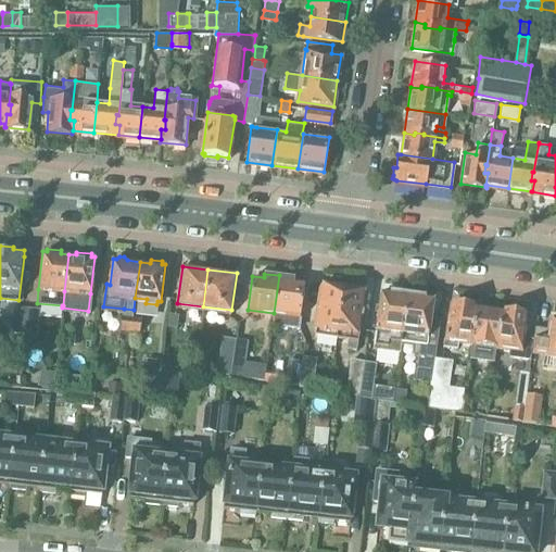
[(279,275),(274,313),(300,316),(304,283),(293,281),(293,277),(279,275)]
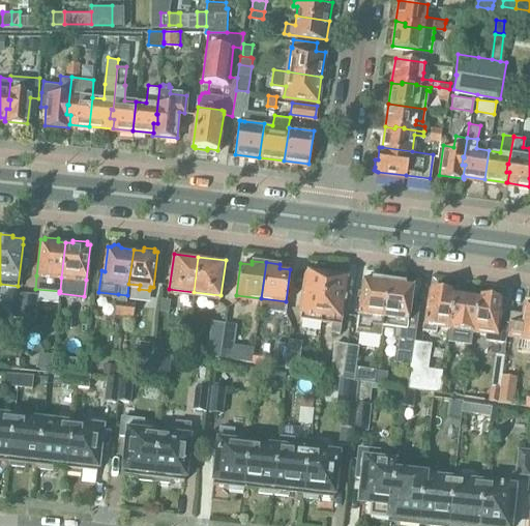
[(307,270),(300,318),(321,321),(328,270),(314,268),(314,271),(307,270)]
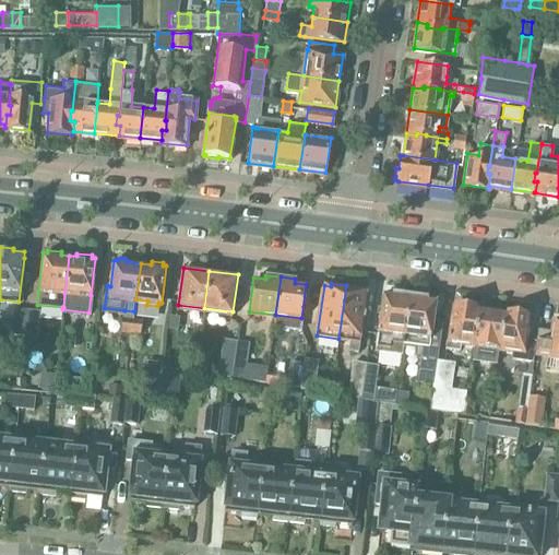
[(346,285),(339,339),(348,340),(347,351),(358,353),(367,292),(360,291),(361,287),(346,285)]
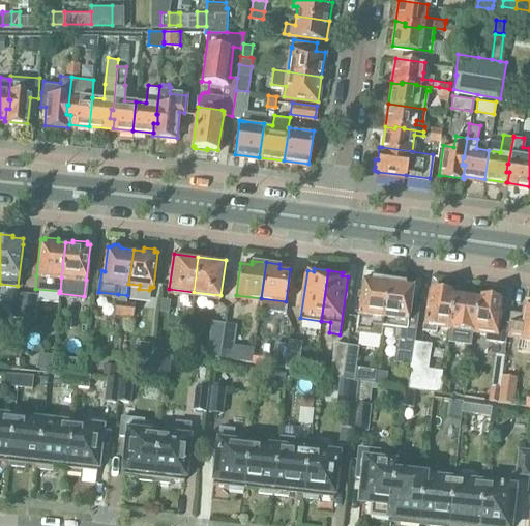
[(357,326),(356,329),(381,332),(382,326),(383,318),(388,279),(371,276),(371,278),(363,278),(358,315),(357,326)]
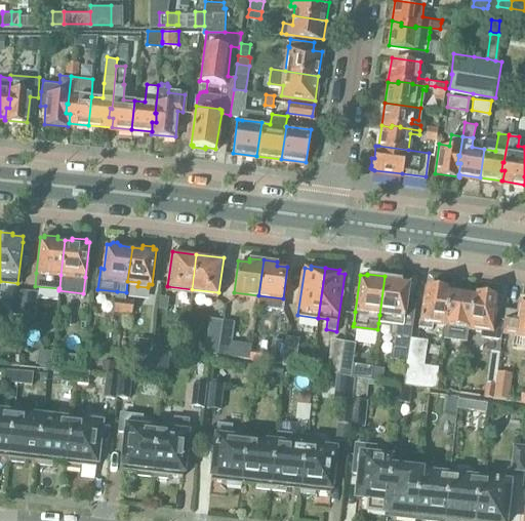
[(379,315),(378,323),(391,325),(390,332),(394,337),(391,358),(406,360),(410,336),(414,306),(406,305),(409,281),(402,280),(402,279),(385,276),(379,315)]
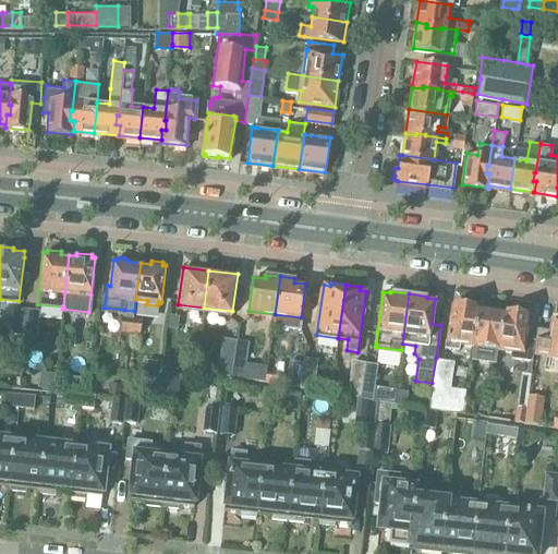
[(447,340),(446,346),(458,347),(459,342),(473,345),(478,306),(477,306),(477,305),(475,305),(473,302),(466,301),(463,303),(452,302),(447,340)]
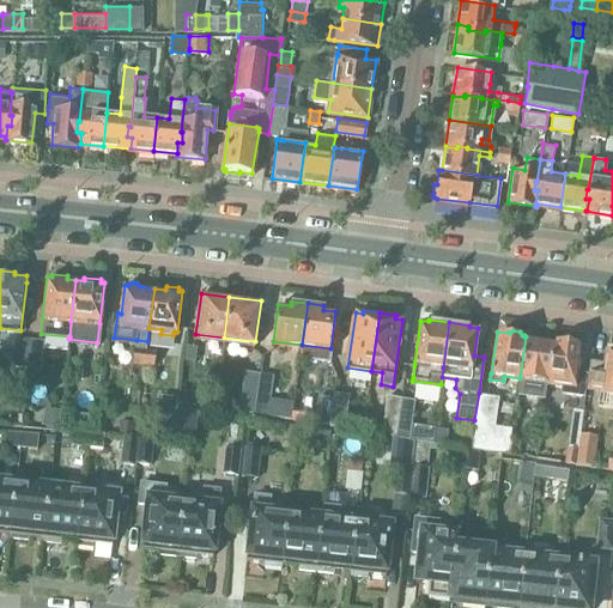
[(16,335),(13,365),(29,366),(31,336),(16,335)]
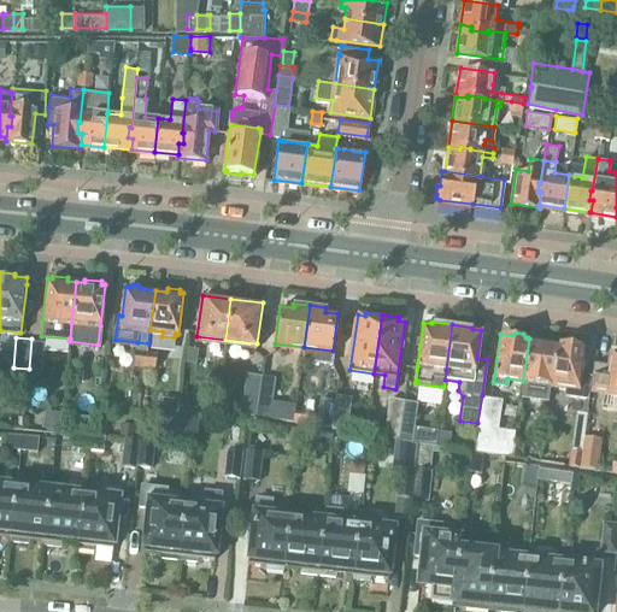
[(31,339),(29,369),(42,370),(46,341),(31,339)]
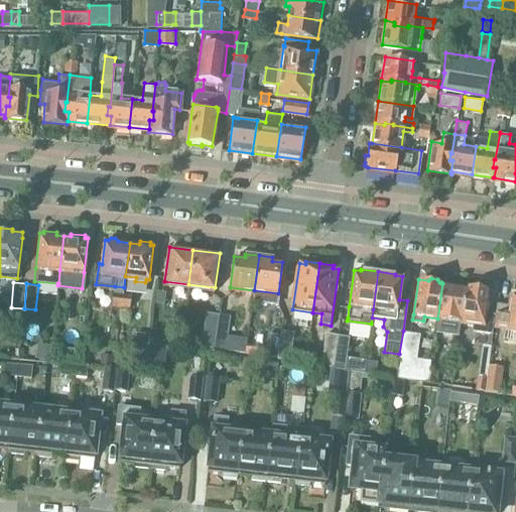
[(437,318),(436,331),(460,334),(461,322),(467,286),(466,286),(464,286),(463,285),(461,283),(456,283),(453,284),(442,283),(437,318)]
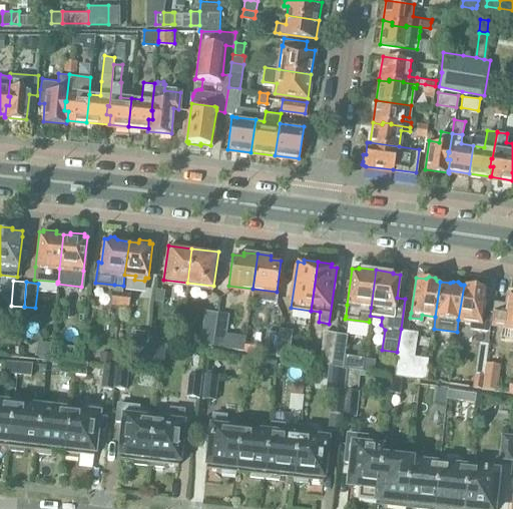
[(464,285),(458,320),(472,322),(471,327),(490,330),(491,323),(492,312),(484,311),(484,309),(487,288),(476,287),(474,284),(468,283),(465,285),(464,285)]
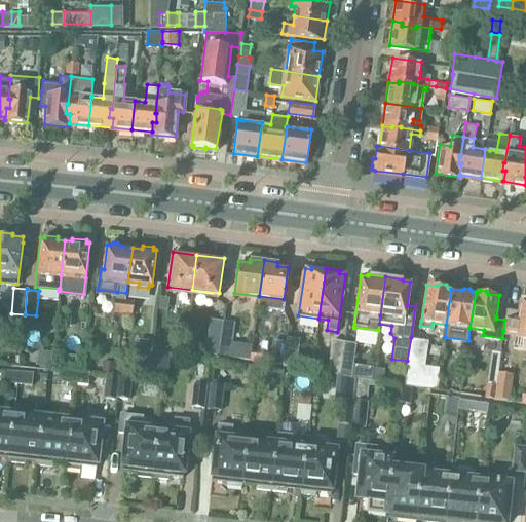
[(117,292),(113,324),(121,325),(122,325),(124,312),(126,298),(126,293),(117,292)]
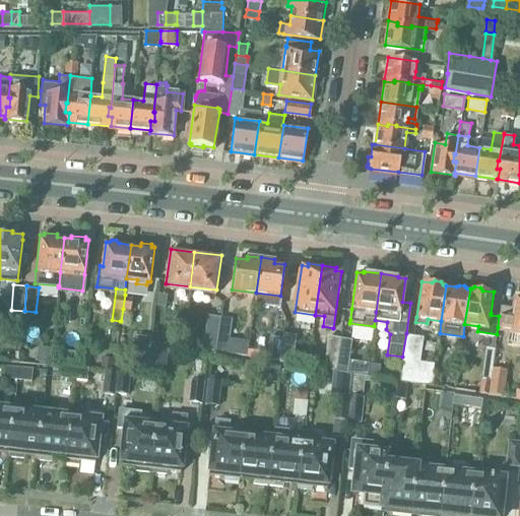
[(125,295),(123,309),(131,310),(133,296),(125,295)]
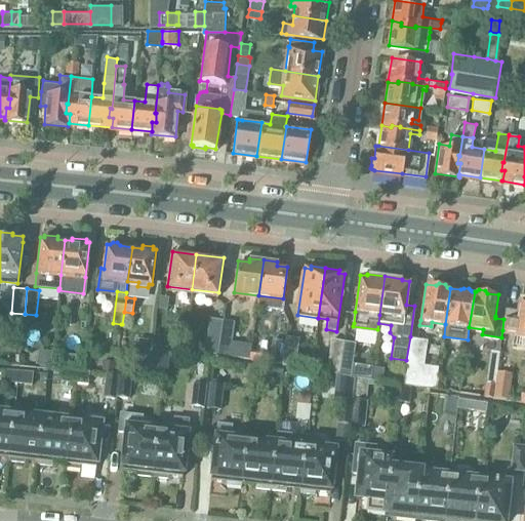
[(503,319),(502,330),(514,332),(512,339),(524,342),(524,333),(524,298),(519,297),(516,319),(503,317),(503,319)]
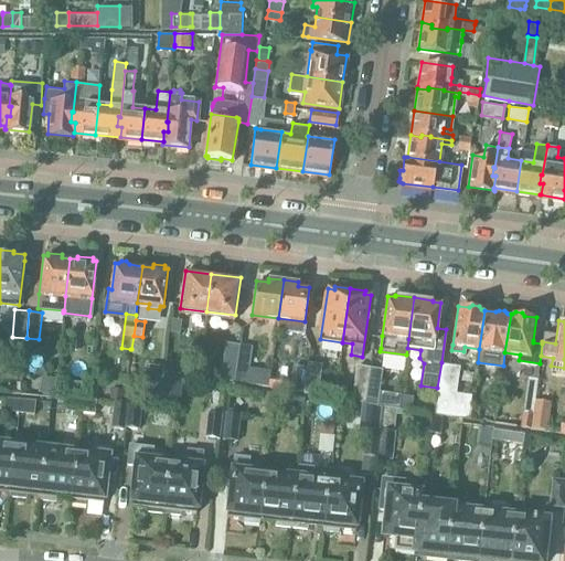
[(226,340),(220,377),(234,379),(240,342),(226,340)]
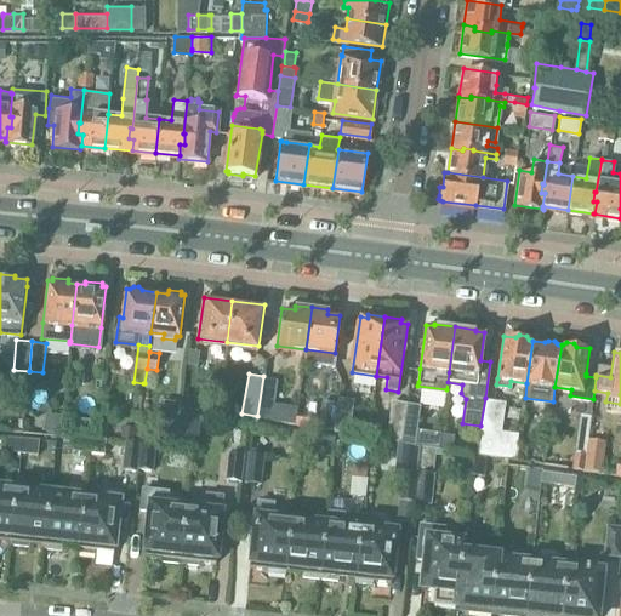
[(263,376),(257,416),(271,418),(277,378),(263,376)]
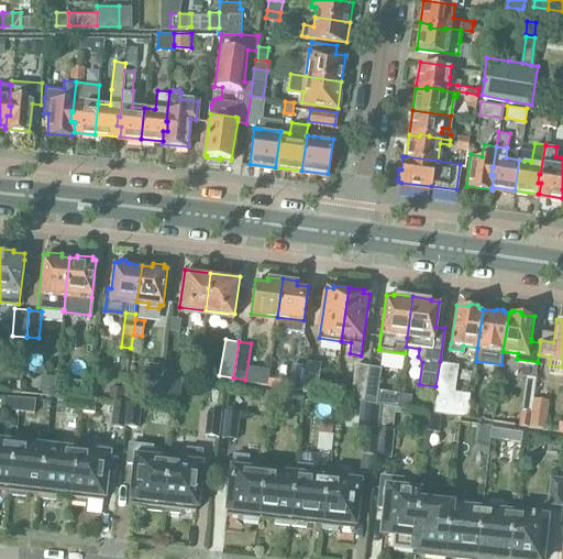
[(302,388),(302,390),(317,393),(321,362),(307,360),(307,364),(302,388)]
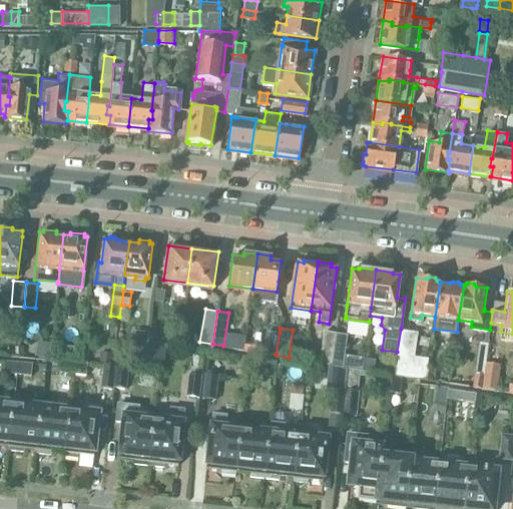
[(134,329),(129,363),(144,365),(149,331),(134,329)]
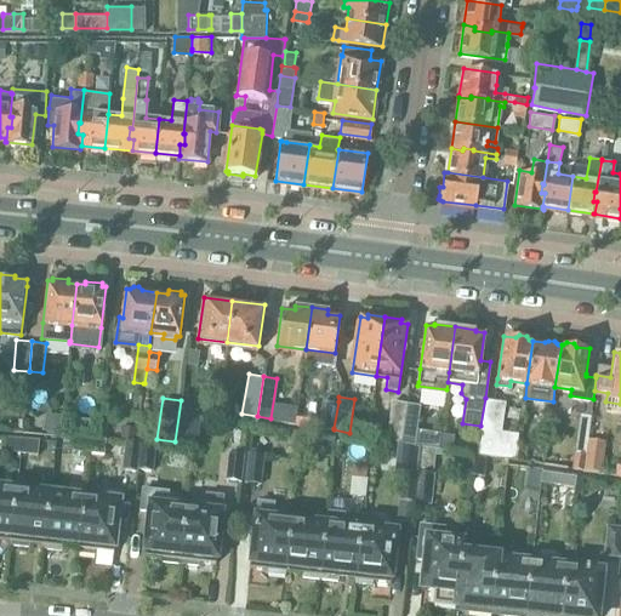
[(480,426),(477,454),(486,455),(517,458),(518,458),(519,444),(520,433),(501,429),(505,400),(485,398),(480,426)]
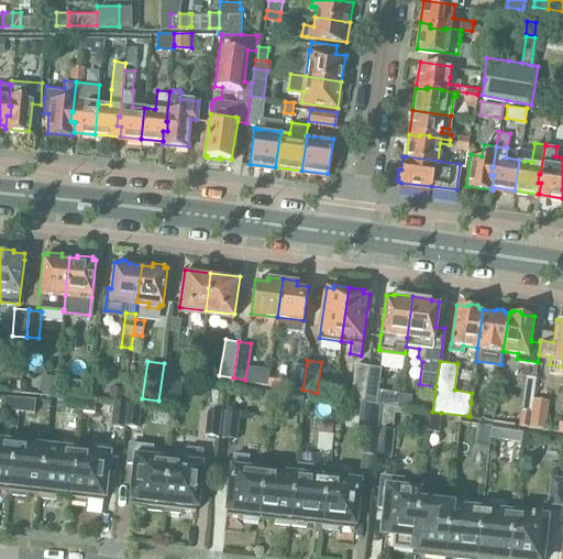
[(293,362),(288,386),(302,388),(307,364),(293,362)]
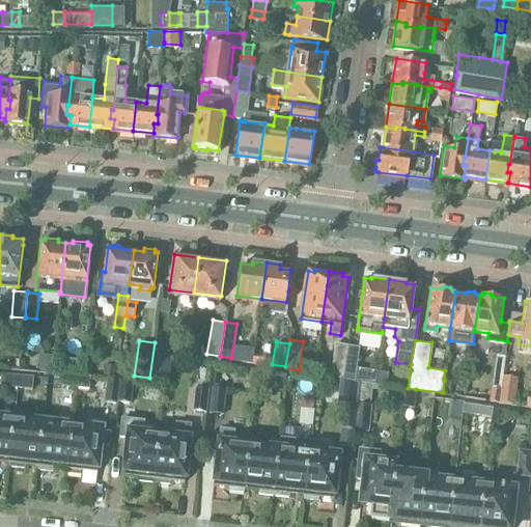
[(335,342),(330,377),(342,378),(347,344),(335,342)]
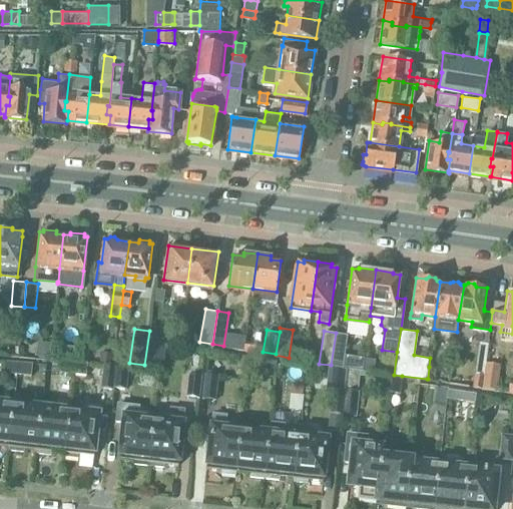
[(336,333),(331,365),(344,367),(349,334),(336,333)]
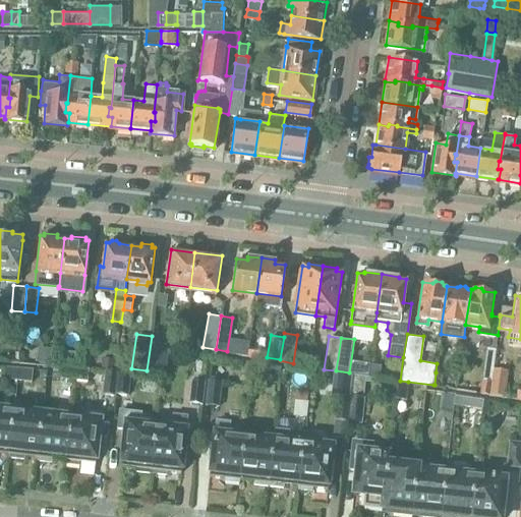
[(238,344),(237,352),(248,353),(249,345),(250,340),(239,339),(238,344)]
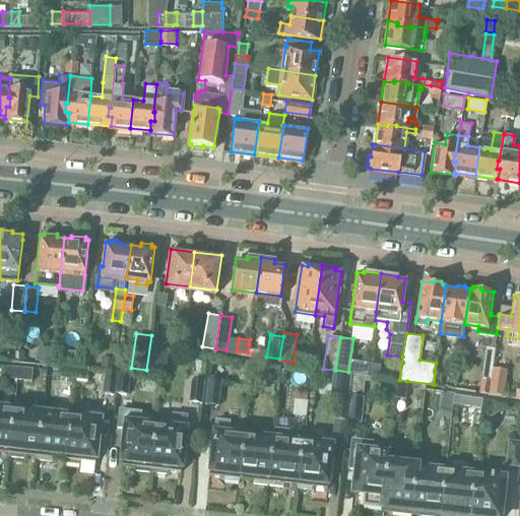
[(151,343),(148,366),(166,368),(169,345),(151,343)]
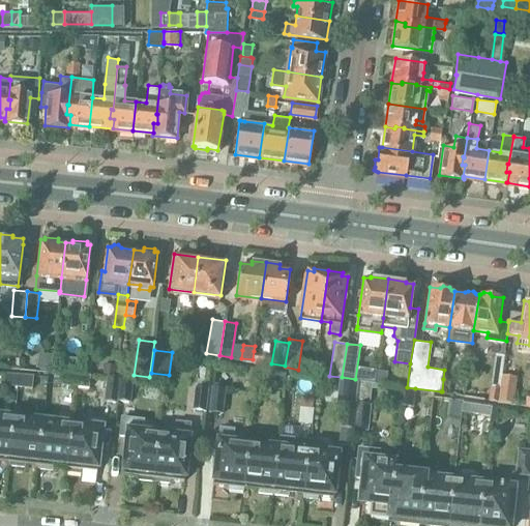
[(254,351),(253,359),(266,361),(267,354),(267,353),(254,351)]
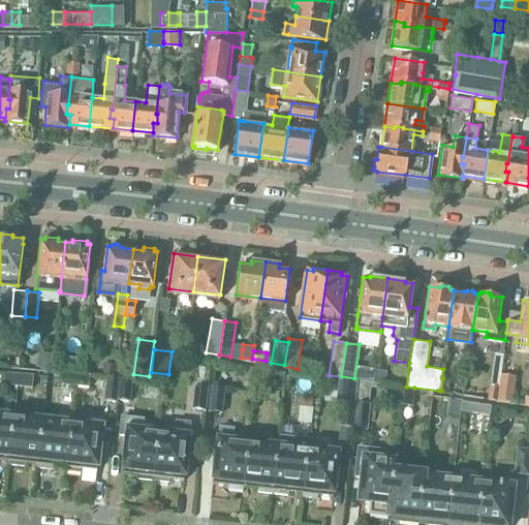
[(38,353),(37,368),(53,369),(54,354),(38,353)]
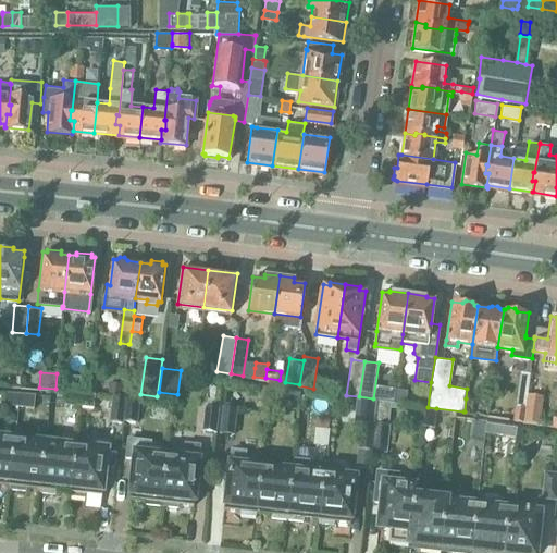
[(109,383),(108,392),(121,394),(122,384),(122,382),(109,381),(109,383)]
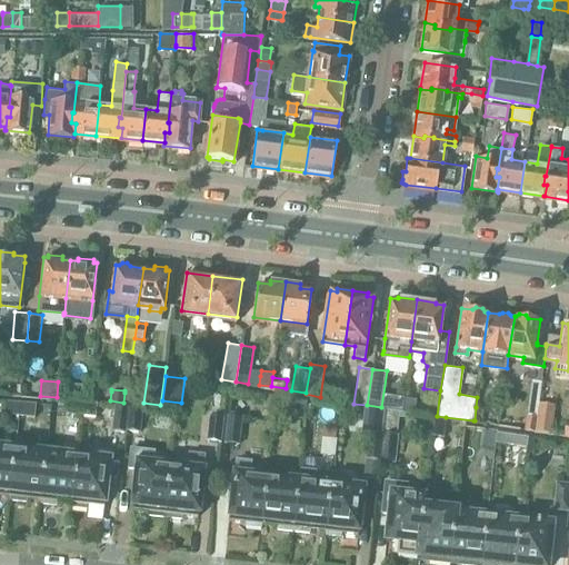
[(128,405),(126,428),(139,430),(141,406),(142,395),(130,393),(128,405)]
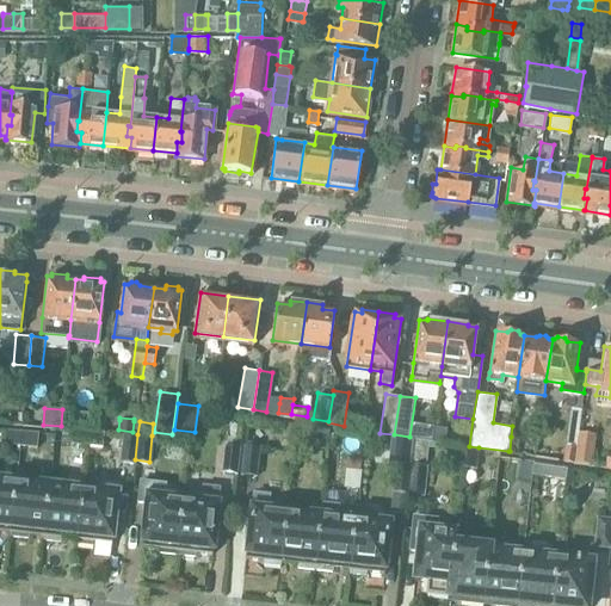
[(313,425),(310,439),(326,441),(328,427),(313,425)]
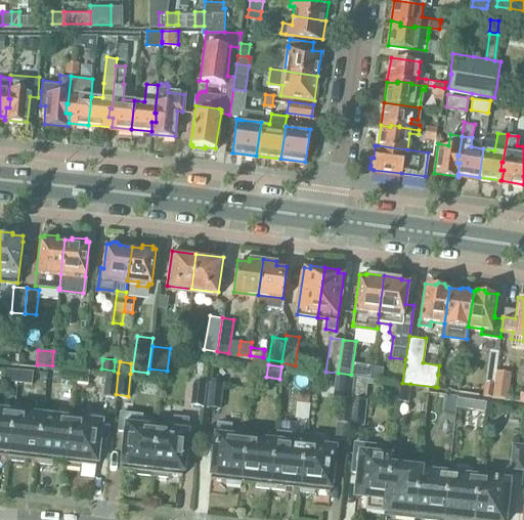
[(372,364),(369,378),(380,379),(381,380),(383,366),(372,364)]
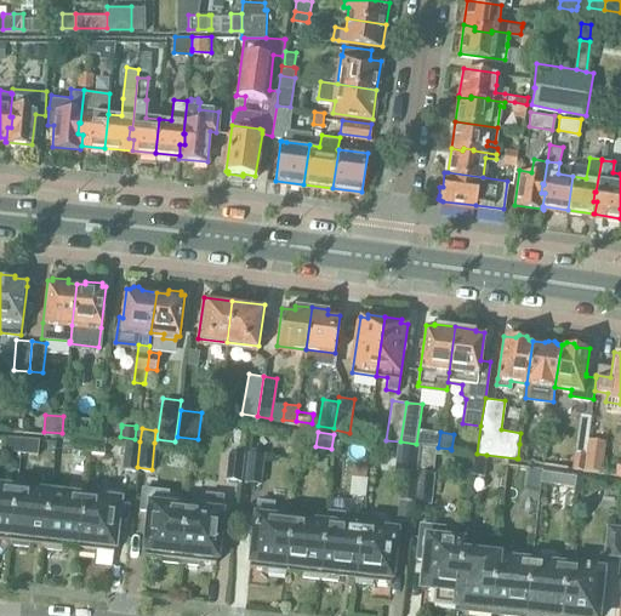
[(74,434),(73,449),(90,450),(91,435),(74,434)]
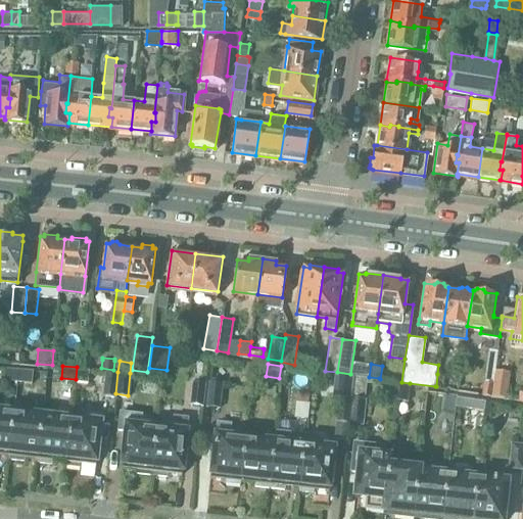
[(4,367),(4,378),(17,379),(18,368),(4,367)]
